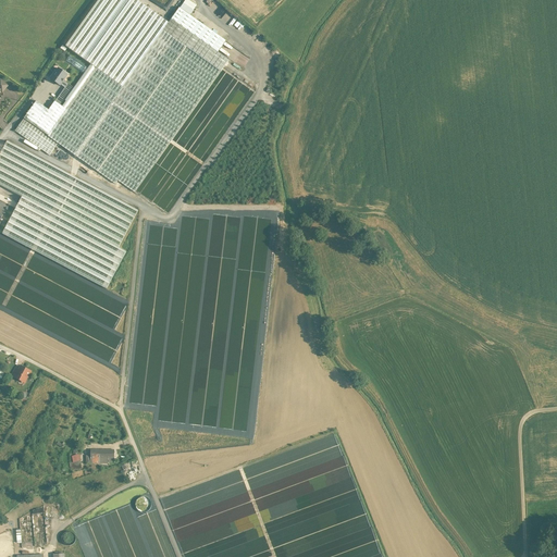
[(120,0),(103,0),(70,50),(90,65),(96,69),(123,88),(163,31),(120,0)]
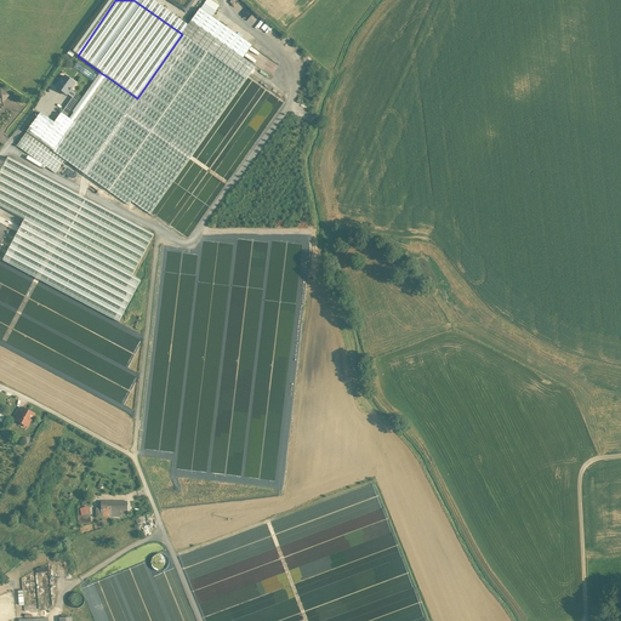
[(218,6),(209,0),(206,0),(201,9),(212,17),(218,6)]
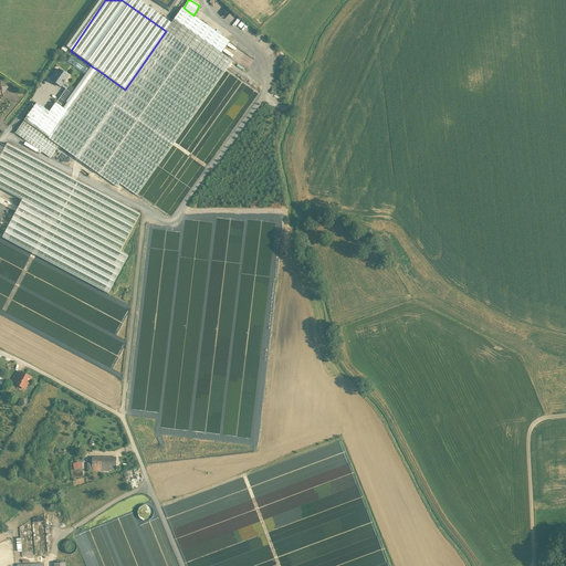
[(229,41),(182,8),(175,20),(221,53),(229,41)]
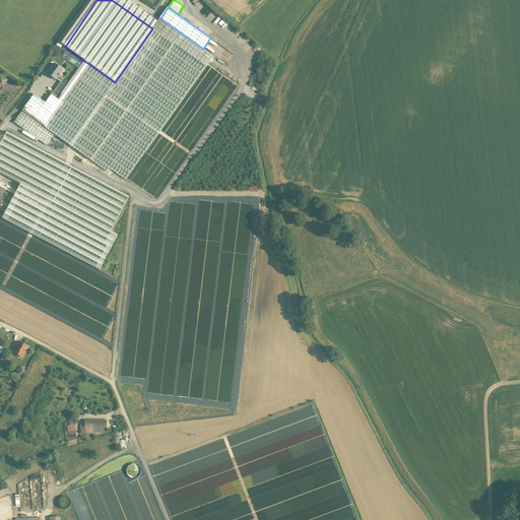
[(213,11),(209,16),(226,31),(231,26),(222,19),(213,11)]
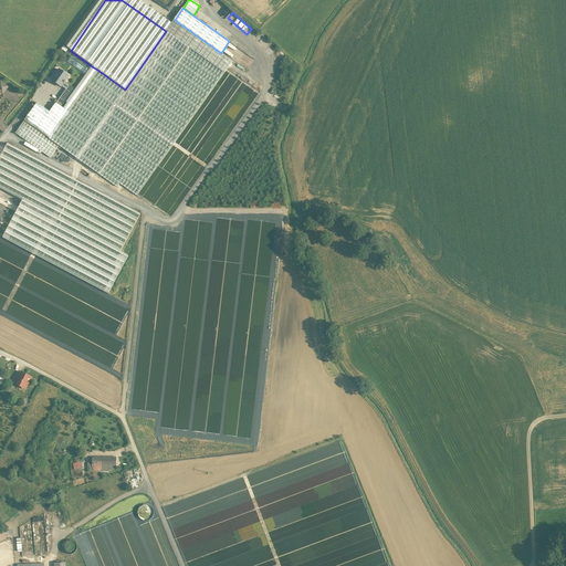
[(221,53),(175,20),(166,31),(189,48),(224,73),(232,61),(221,53)]
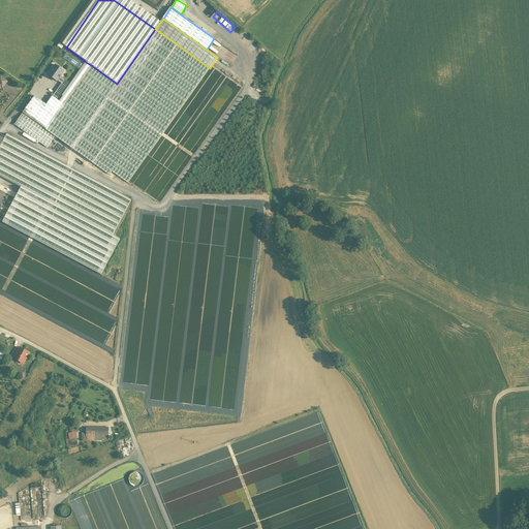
[(86,127),(71,148),(93,163),(177,44),(155,29),(117,84),(86,127)]
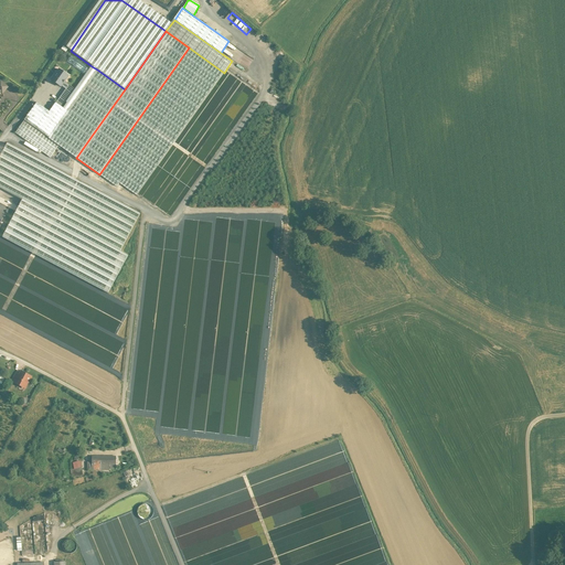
[(189,48),(99,174),(117,187),(119,183),(137,195),(224,73),(189,48)]
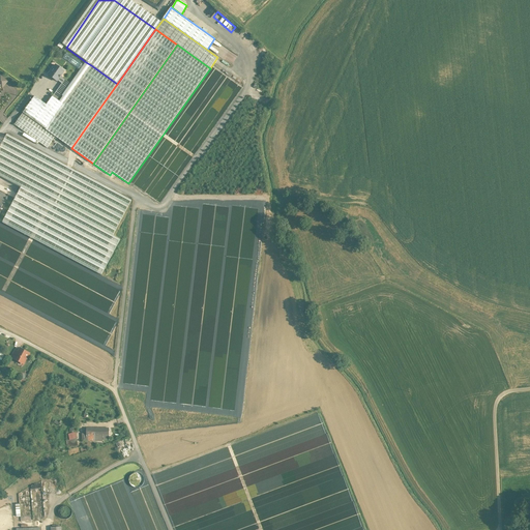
[(80,69),(84,64),(66,53),(63,58),(80,69)]
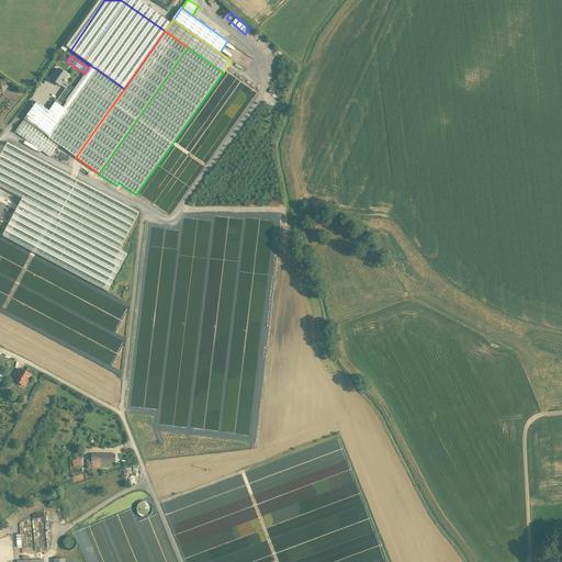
[(91,66),(75,89),(66,101),(66,102),(63,108),(59,112),(64,115),(97,69),(91,66)]
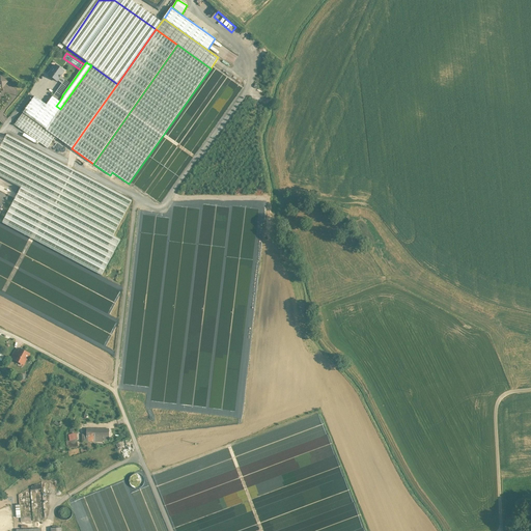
[(46,130),(55,137),(72,148),(86,128),(117,84),(91,65),(60,109),(46,130)]
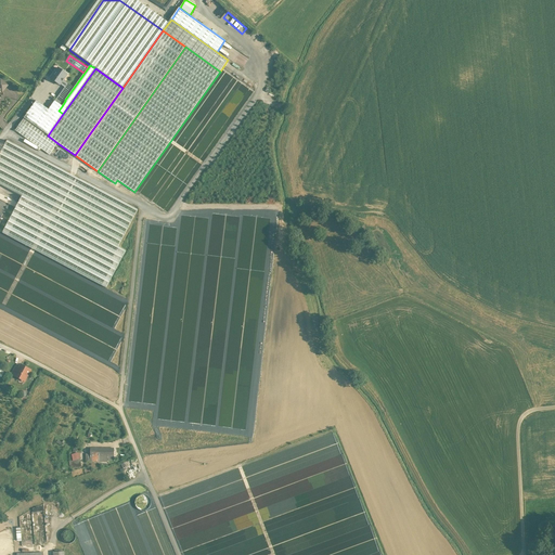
[(59,68),(54,75),(53,75),(51,79),(60,85),(63,80),(67,75),(59,68)]
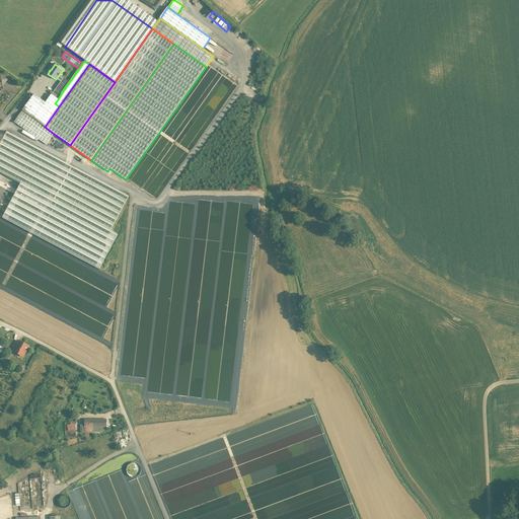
[(69,82),(59,75),(57,79),(60,82),(51,94),(58,99),(61,94),(61,93),(69,82)]
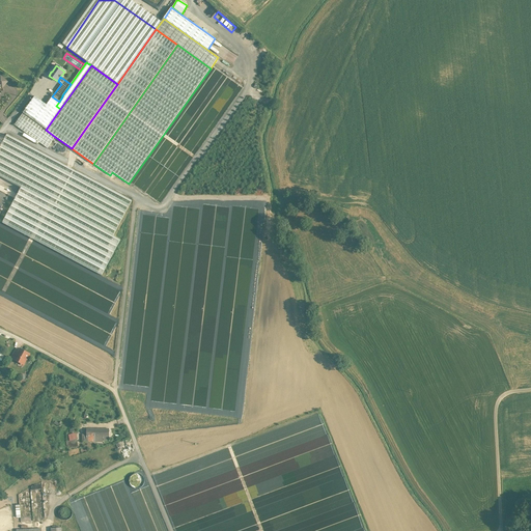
[(37,92),(15,126),(20,129),(36,105),(43,96),(37,92)]
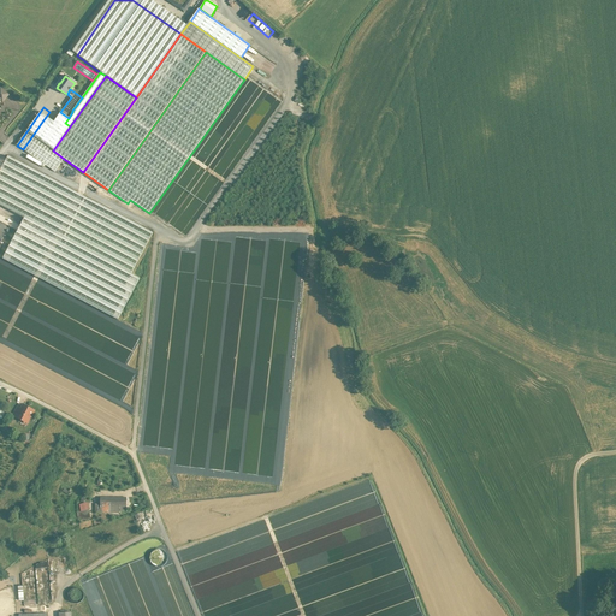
[(53,150),(70,126),(65,123),(49,112),(42,122),(23,149),(54,172),(64,159),(53,150)]
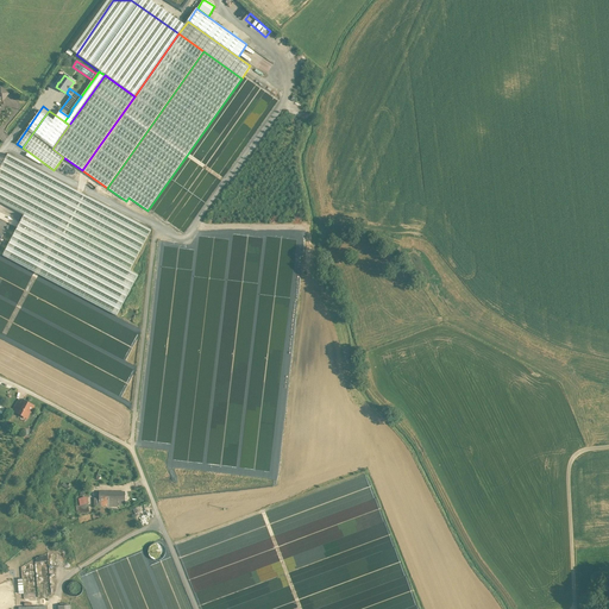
[(151,231),(7,155),(0,168),(0,202),(24,215),(2,256),(117,316),(138,276),(130,271),(151,231)]
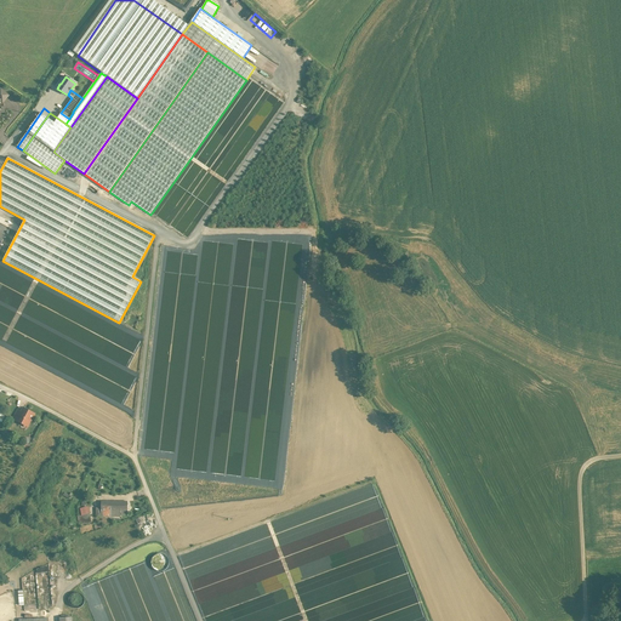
[(189,184),(188,177),(183,177),(183,181),(180,181),(180,186),(177,186),(178,197),(184,195),(184,194),(191,194),(189,184)]
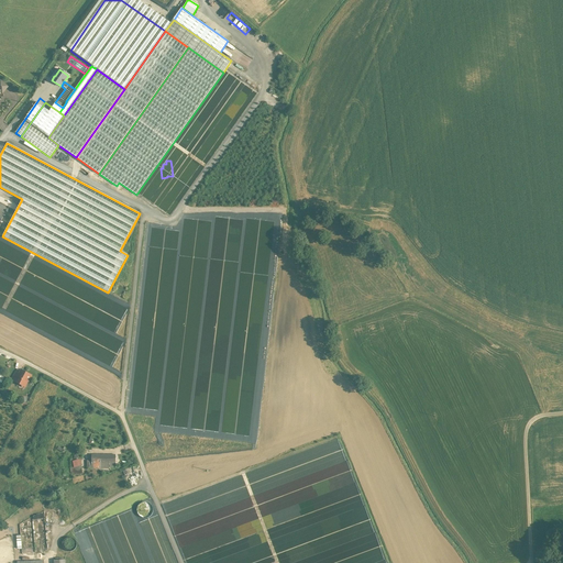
[(29,375),(21,371),(17,381),(25,385),(30,378),(31,377),(31,376),(31,375),(30,374),(29,375)]
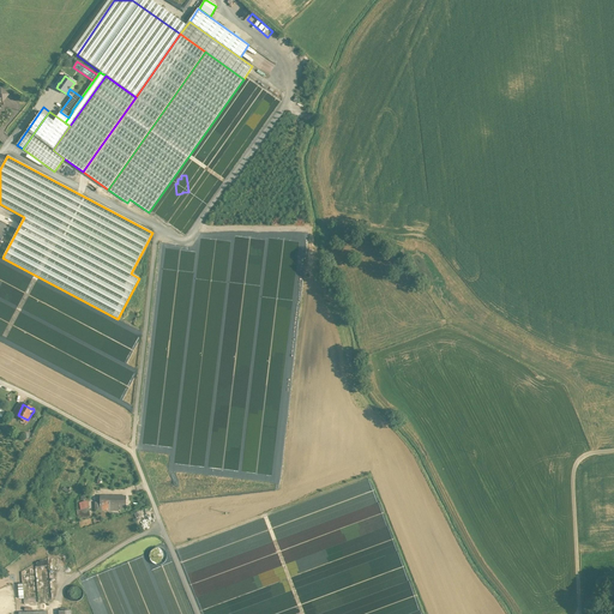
[(126,497),(100,495),(100,503),(100,506),(120,506),(120,510),(126,510),(126,497)]
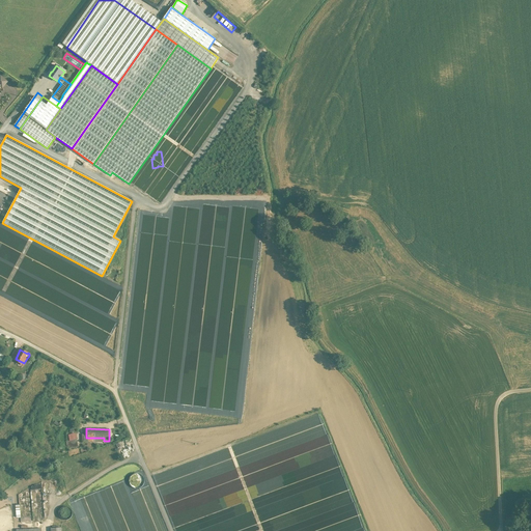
[(77,440),(66,442),(67,449),(78,447),(77,440)]
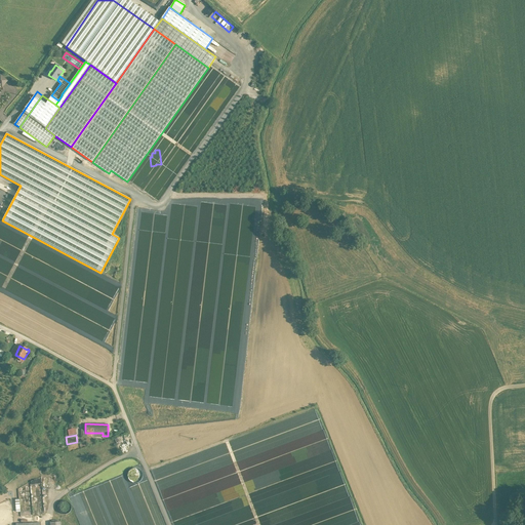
[(61,468),(65,479),(69,477),(65,466),(61,468)]
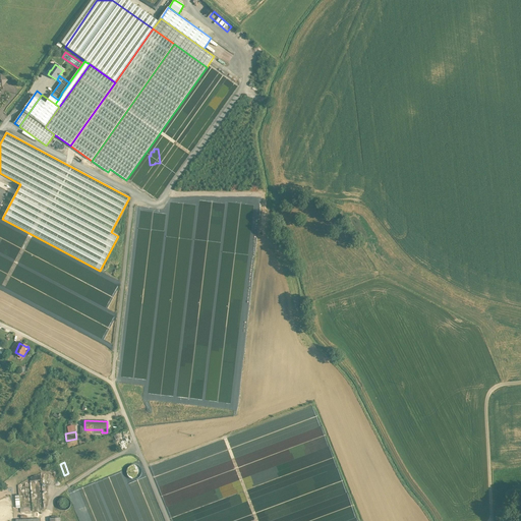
[(70,507),(71,504),(70,502),(69,500),(67,498),(64,498),(62,498),(59,500),(58,502),(58,504),(58,507),(60,509),(62,510),(64,511),(67,510),(69,509),(70,507)]
